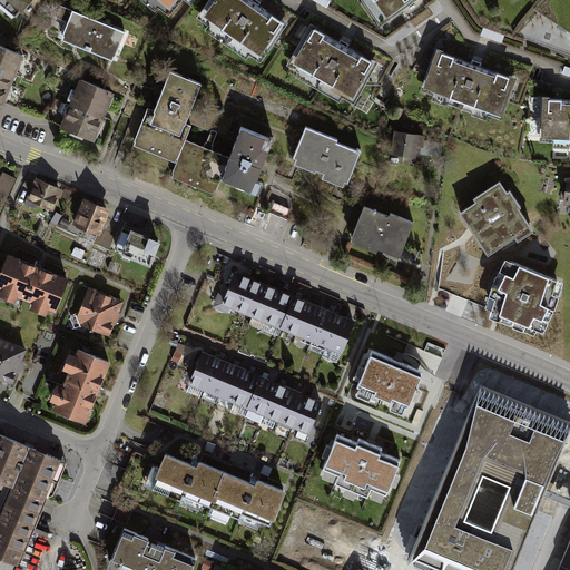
[(32,0),(0,0),(0,3),(16,19),(32,0)]
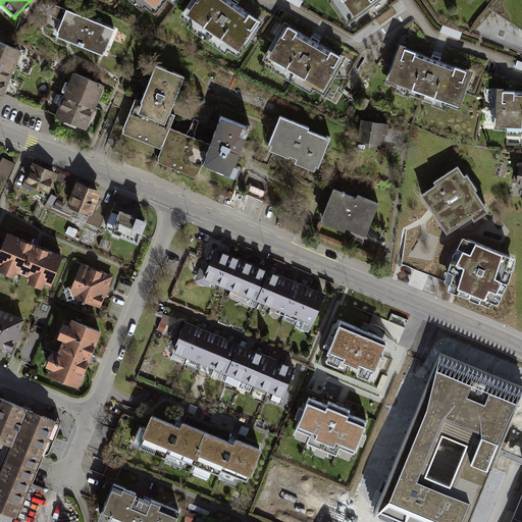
[(133,0),(154,17),(168,0),(133,0)]
